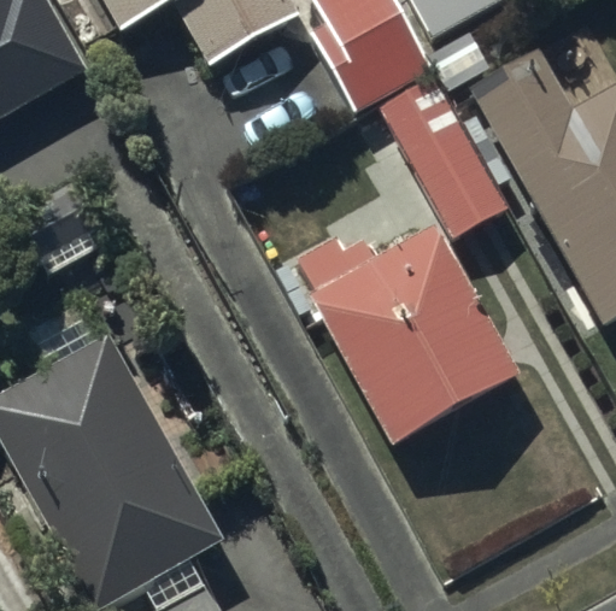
[(0,0),(0,113),(87,70),(51,0),(0,0)]
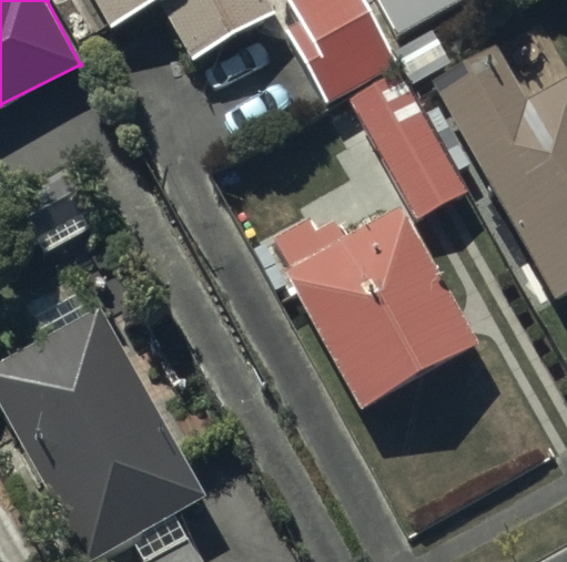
[(93,0),(109,27),(157,0),(191,62),(279,13),(271,0),(93,0)]
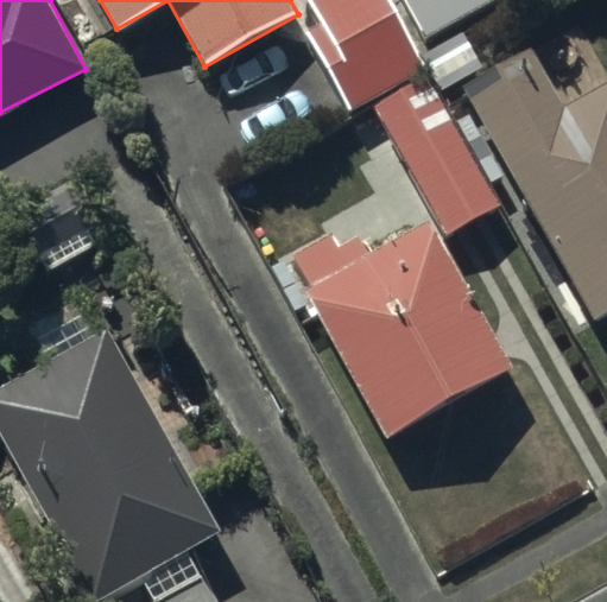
[(308,0),(315,12),(302,20),(345,94),(411,55),(380,0),(308,0)]
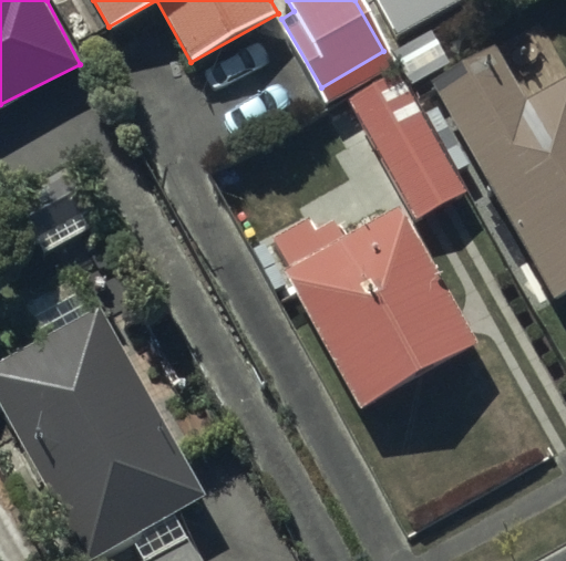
[(377,0),(397,33),(455,0),(377,0)]
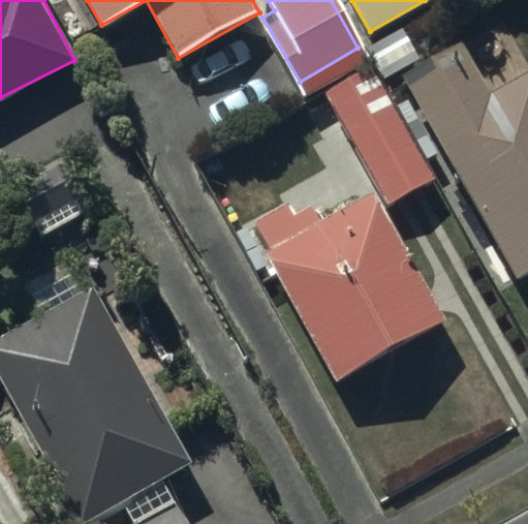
[(459,34),(399,67),(515,275),(527,268),(527,63),(488,86),(459,34)]
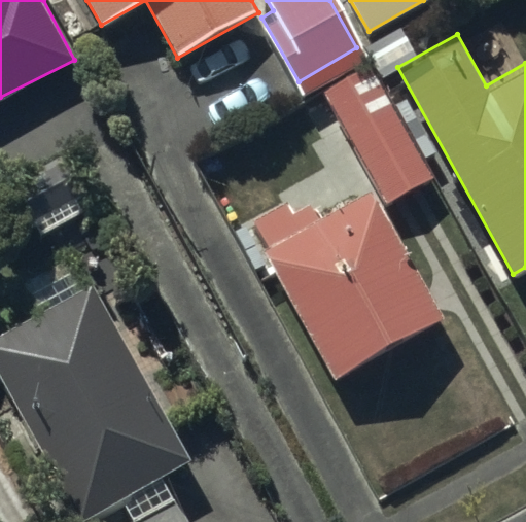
[(369,65),(322,91),(386,204),(432,177),(369,65)]
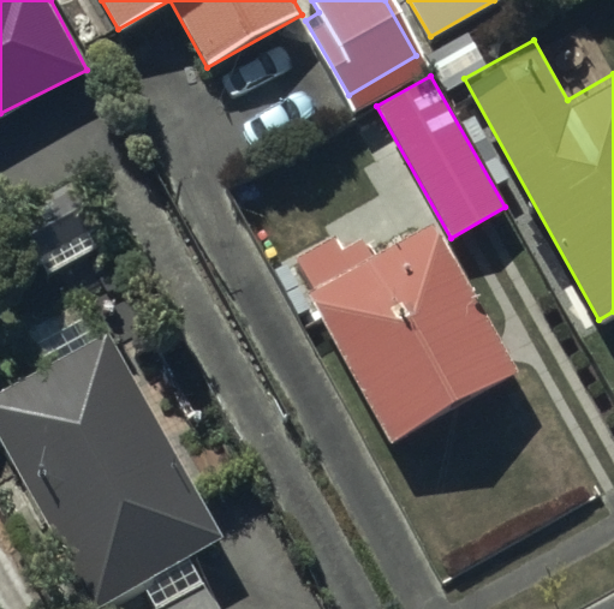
[(334,239),(297,261),(313,288),(305,293),(392,446),(514,376),(429,225),(371,256),(362,240),(341,251),(334,239)]
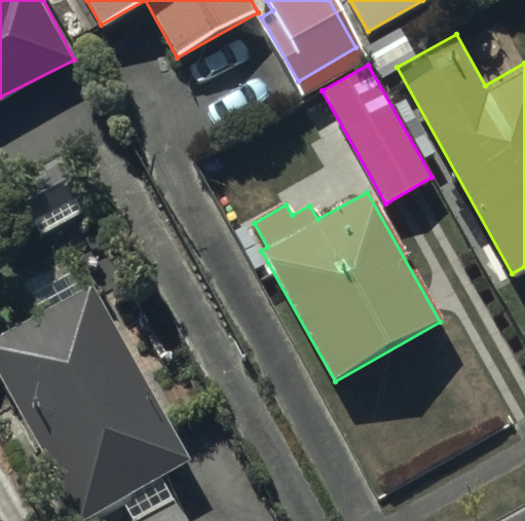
[(34,313),(0,331),(0,377),(78,520),(79,520),(190,460),(96,287),(85,293),(65,256),(17,283),(34,313)]
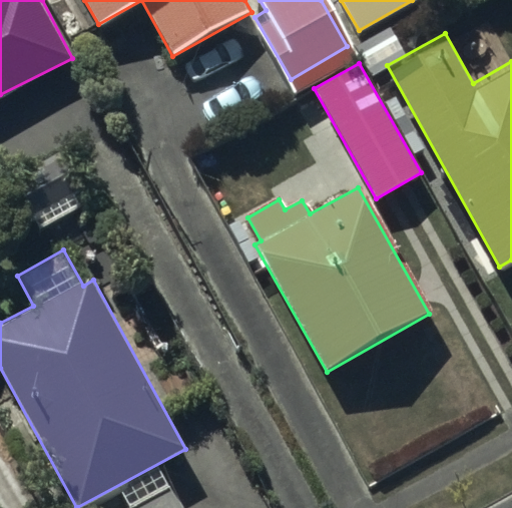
[(181,507),(164,476),(108,507),(181,507)]
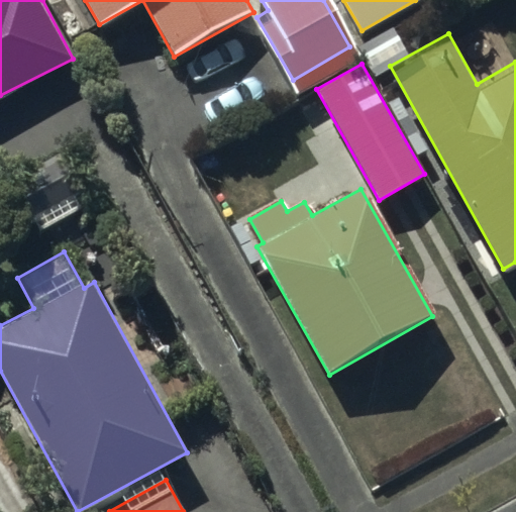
All buildings are outlined.
